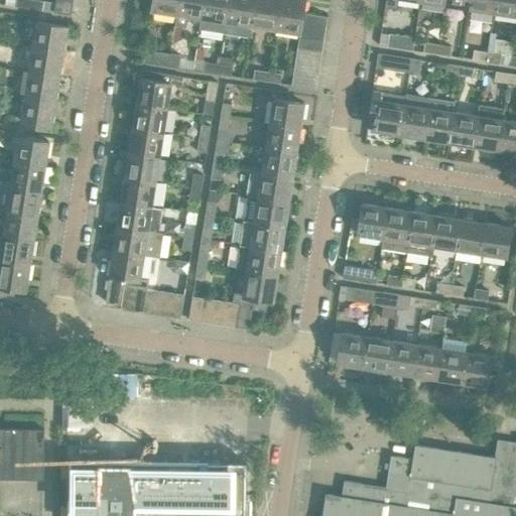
[(30,0),(29,8),(42,10),(43,0),(30,0)]
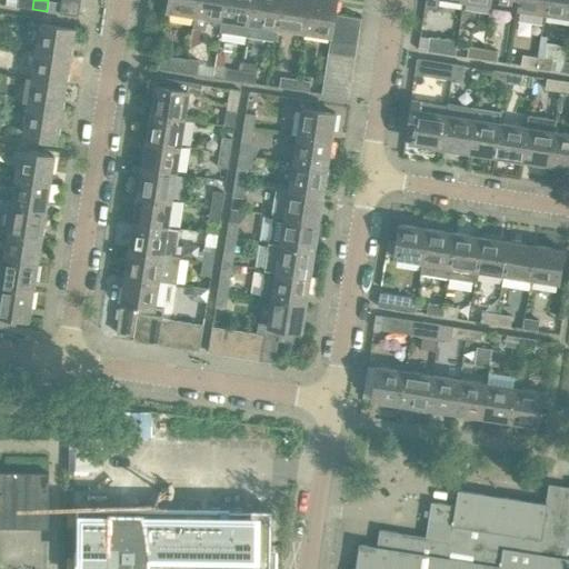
[(78,17),(80,0),(61,0),(60,13),(78,17)]
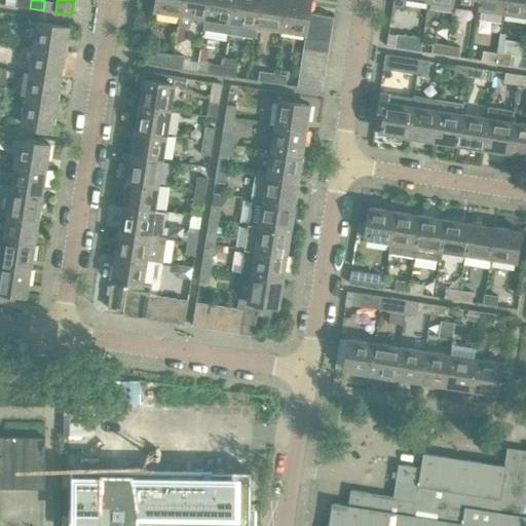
[(180,13),(181,0),(155,0),(154,9),(180,13)]
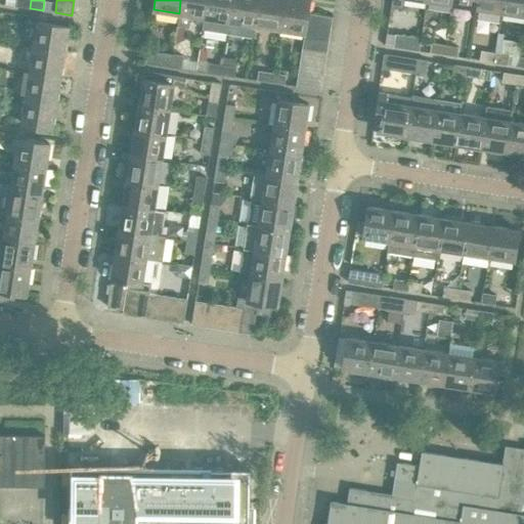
[(180,0),(179,13),(177,26),(188,28),(190,15),(204,16),(206,0),(180,0)]
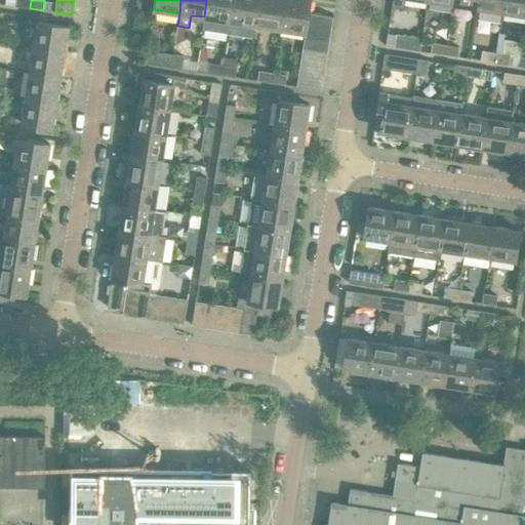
[(228,33),(232,0),(206,0),(204,16),(205,16),(203,30),(228,33)]
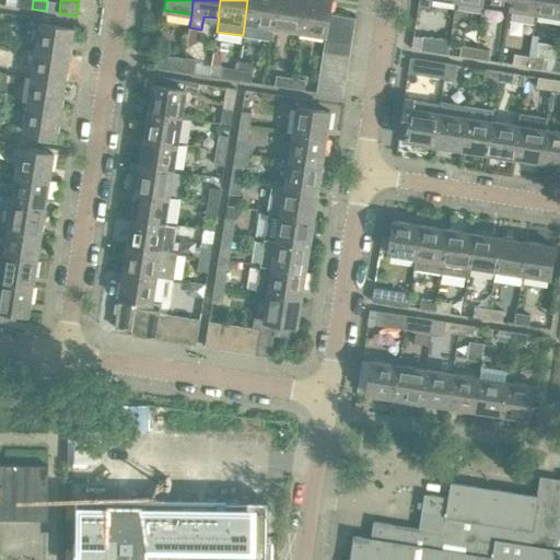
[(271,26),(275,0),(247,0),(243,35),(269,39),(271,26)]
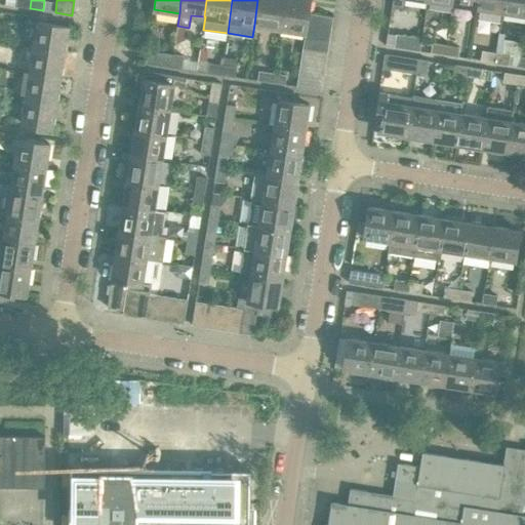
[(280,29),(283,0),(257,0),(254,25),(280,29)]
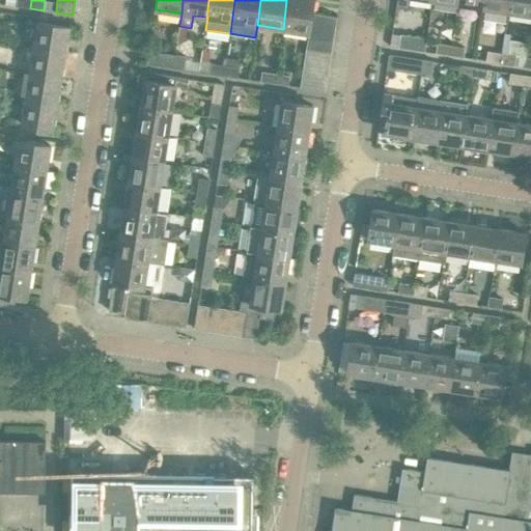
[(308,32),(309,26),(311,14),(312,0),(286,0),(283,29),(308,32)]
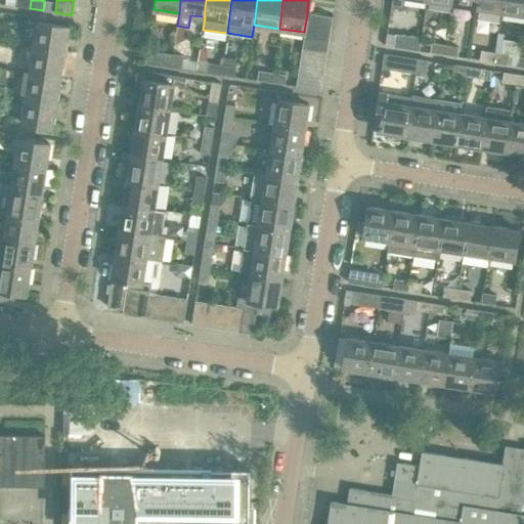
[(500,12),(503,0),(477,0),(476,8),(500,12)]
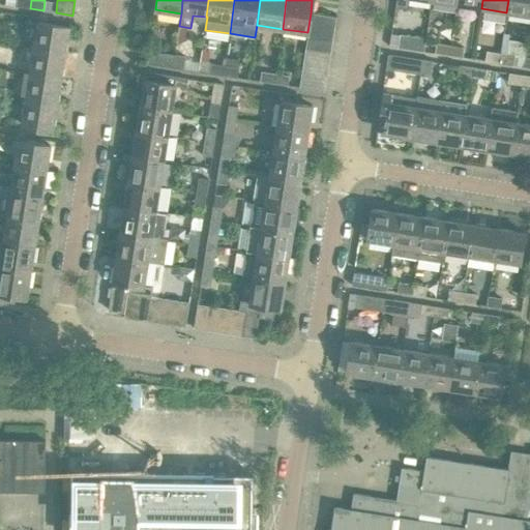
[(529,16),(529,0),(508,0),(506,12),(529,16)]
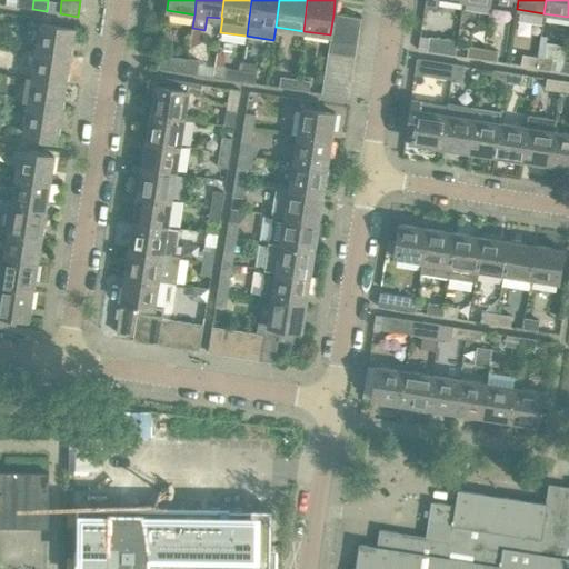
[(331,28),(359,31),(361,19),(333,15),(331,28)]
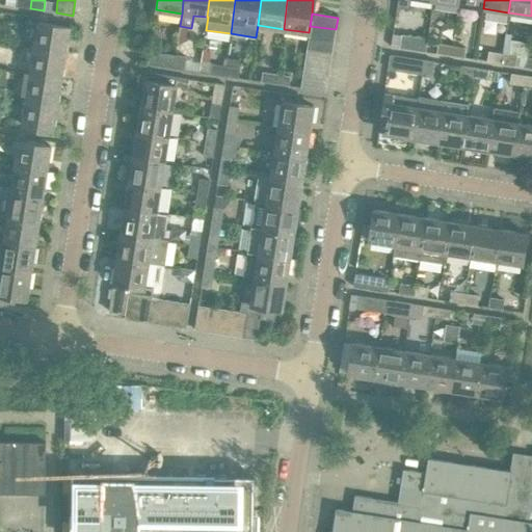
[(33,49),(64,54),(69,28),(37,24),(33,49)]
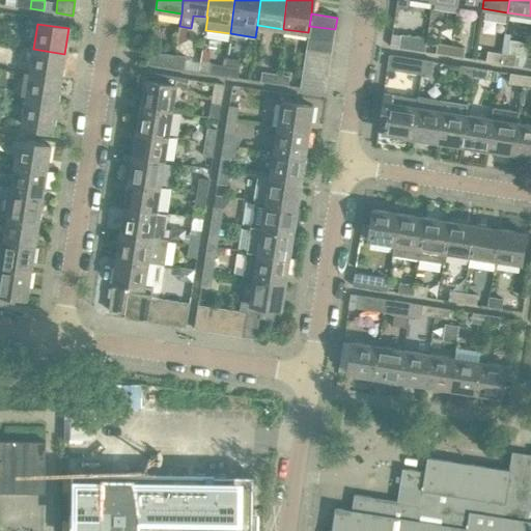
[(333,42),(335,29),(309,26),(308,32),(308,38),(333,42)]
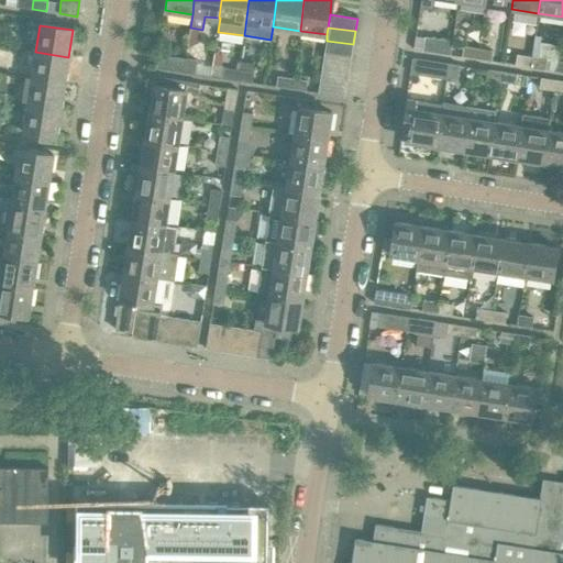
[(424,36),(422,51),(451,55),(452,40),(424,36)]
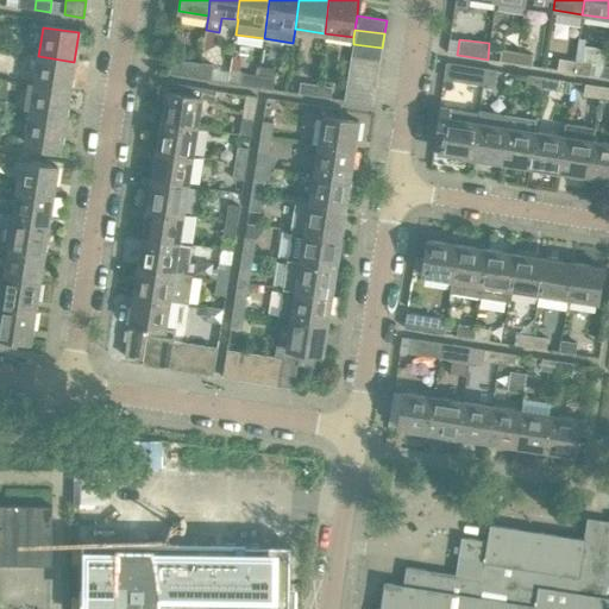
[(380,62),(382,48),(353,44),(351,57),(380,62)]
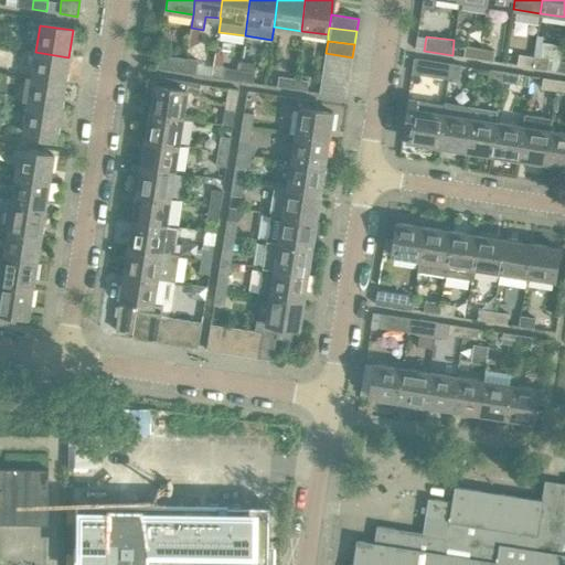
[(478,59),(480,49),(465,46),(464,56),(478,59)]
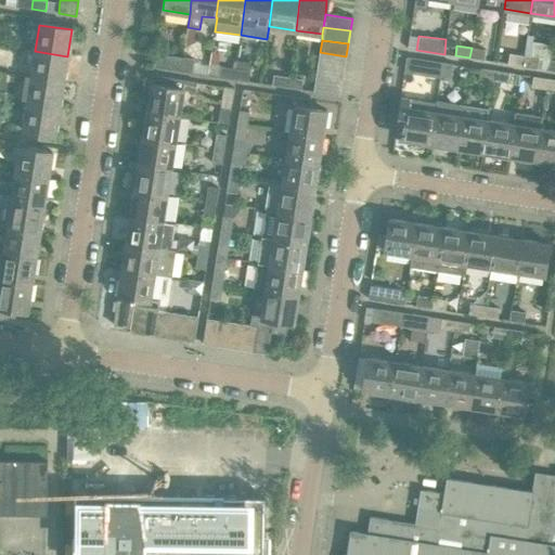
[(472,48),(469,57),(485,60),(486,50),(472,48)]
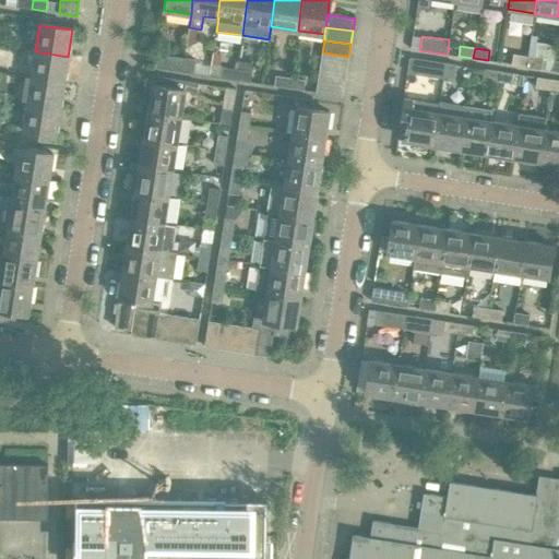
[(63,83),(68,57),(35,51),(32,79),(63,83)]
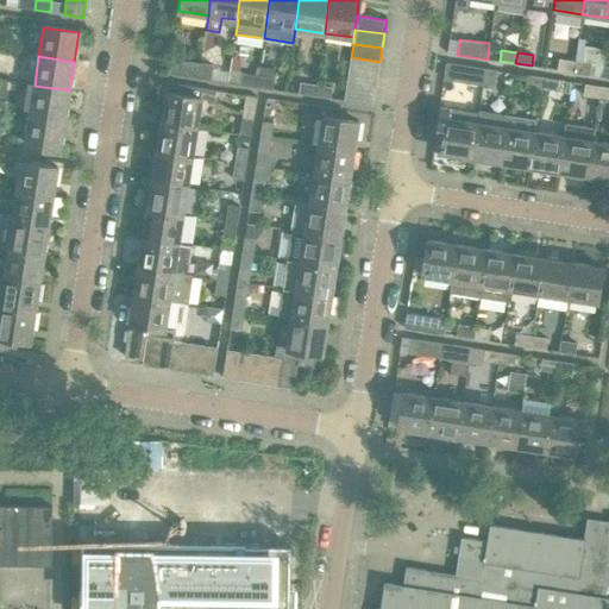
[(198,79),(201,62),(170,57),(169,64),(168,73),(168,75),(198,79)]
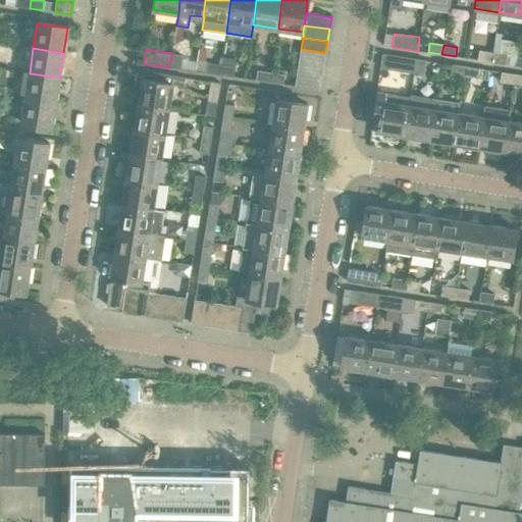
[(324,65),(325,53),(301,49),(299,61),(324,65)]
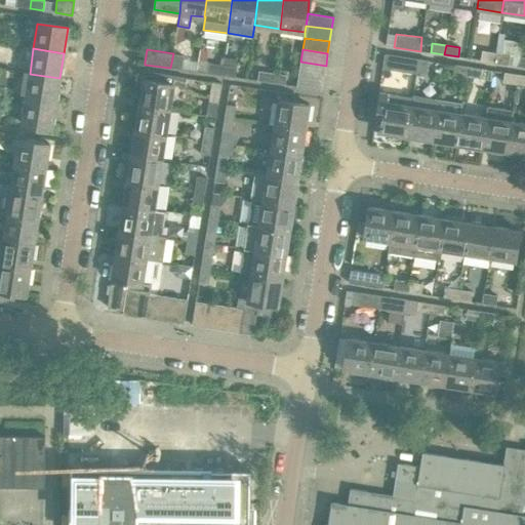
[(493,63),(495,52),(482,50),(480,61),(493,63)]
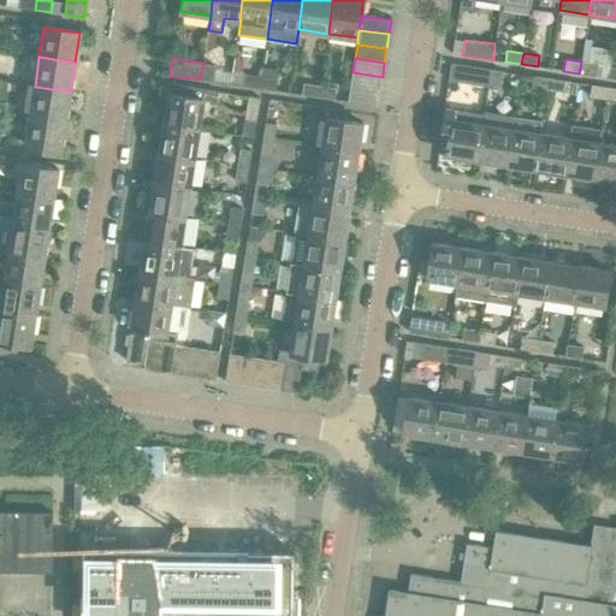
[(581,61),(579,73),(596,76),(597,64),(581,61)]
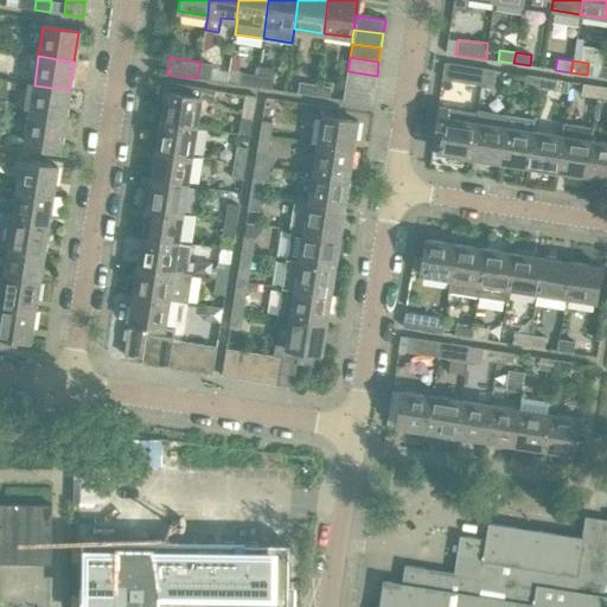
[(200,62),(197,78),(209,81),(210,70),(211,63),(200,62)]
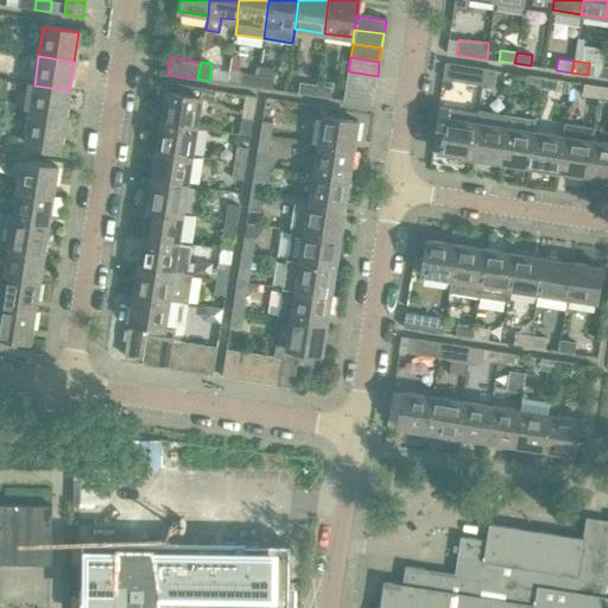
[(483,83),(485,69),(447,63),(444,77),(483,83)]
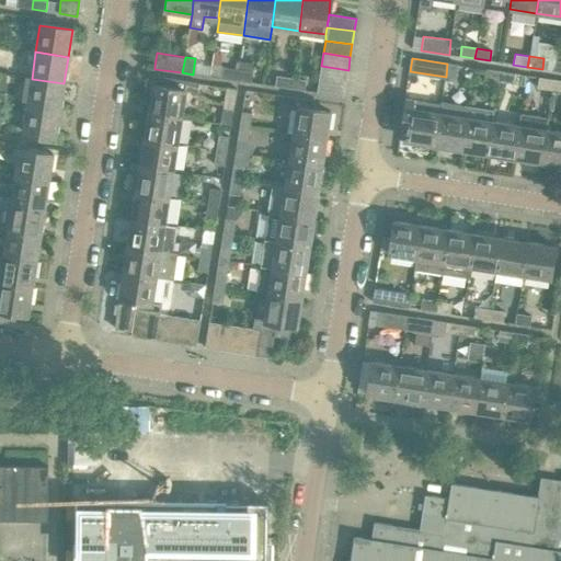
[(210,76),(237,79),(238,69),(224,67),(221,63),(213,61),(210,76)]
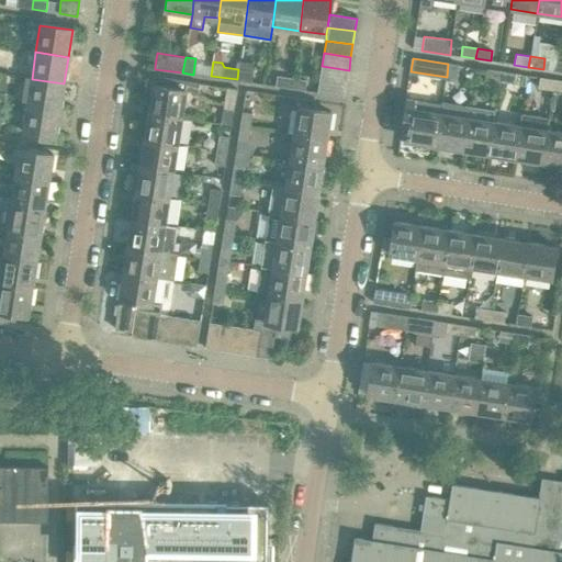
[(448,64),(447,77),(454,79),(457,65),(448,64)]
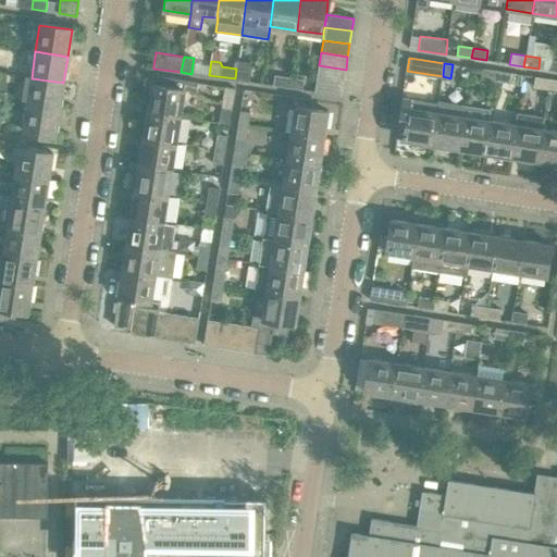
[(344,83),(346,70),(319,65),(317,78),(344,83)]
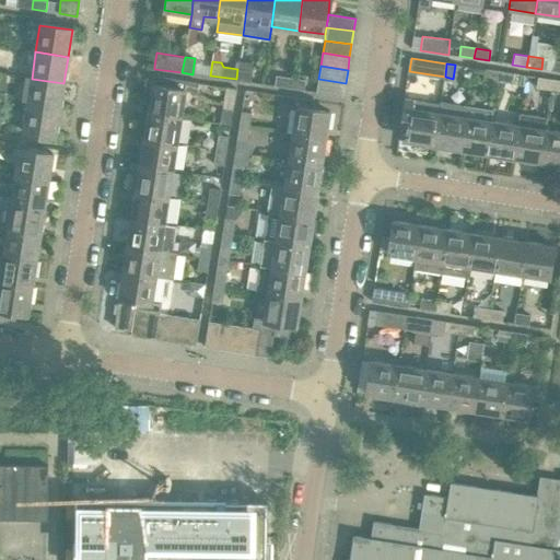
[(237,69),(236,79),(251,82),(253,71),(237,69)]
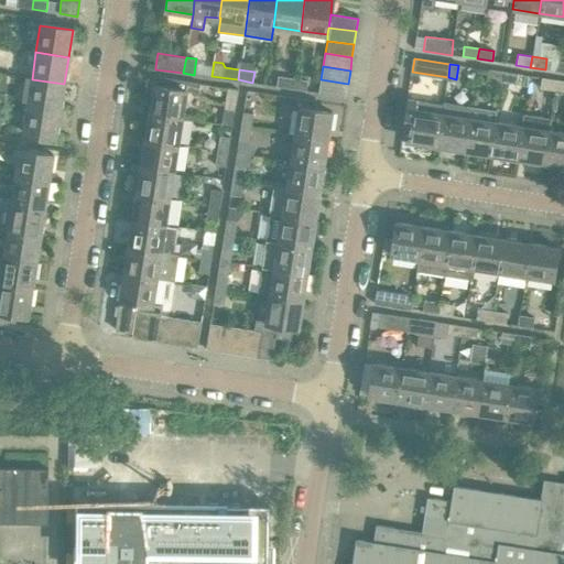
[(501,82),(502,72),(488,69),(487,79),(501,82)]
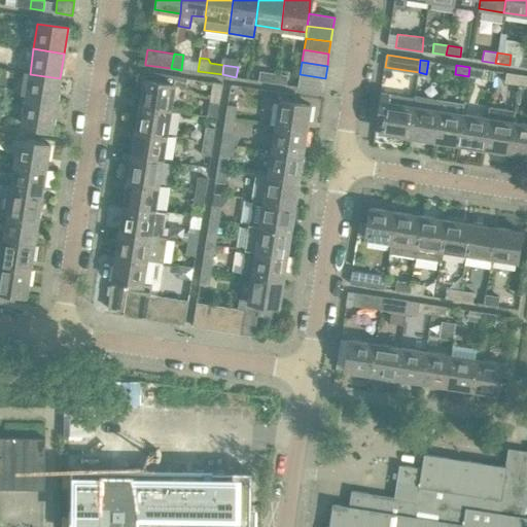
[(469,67),(468,76),(482,78),(484,69),(469,67)]
